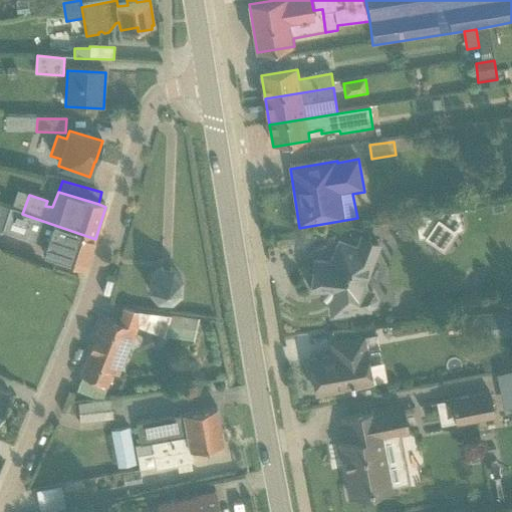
[(3,232),(45,246),(41,256),(86,269),(95,239),(22,214),(9,210),(3,232)]
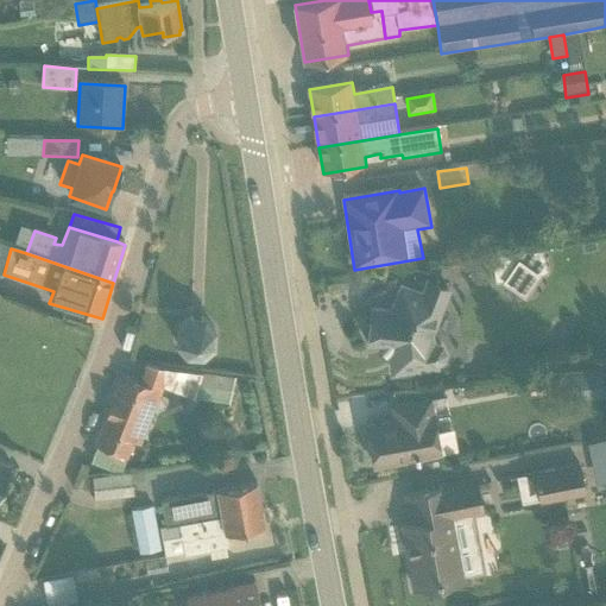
[(525,296),(538,276),(548,275),(543,250),(492,258),(497,284),(506,282),(525,296)]
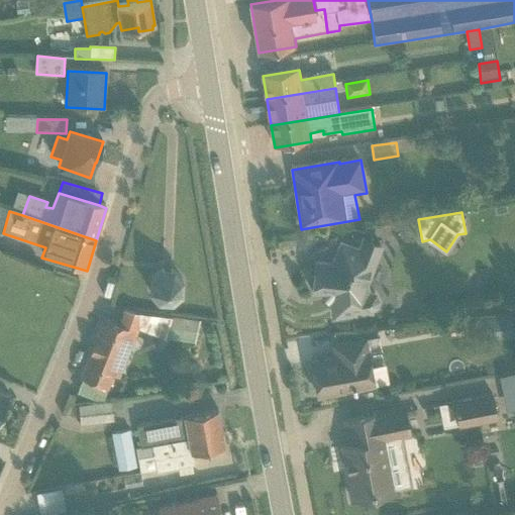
[(377,268),(385,247),(364,238),(358,251),(341,244),(333,267),(317,265),(313,295),(325,296),(326,295),(331,301),(331,302),(333,320),(374,314),(380,310),(382,302),(378,295),(371,293),(370,285),(383,290),(390,273),(377,268)]
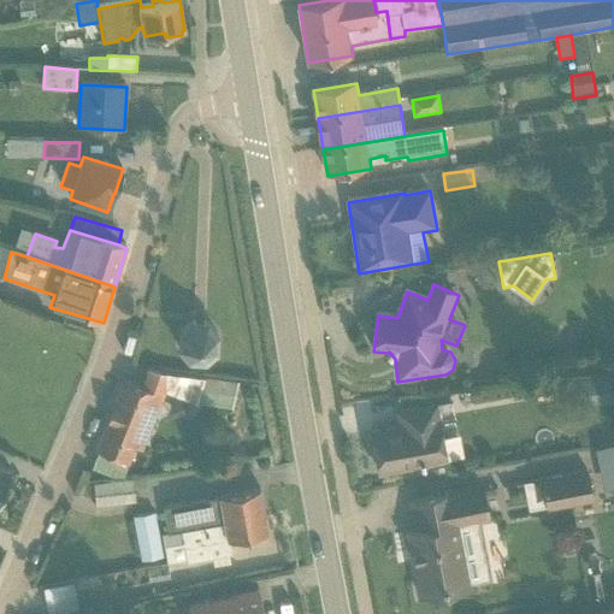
[(193,324),(181,335),(179,350),(190,362),(206,364),(218,353),(219,337),(208,325),(200,325),(193,324)]
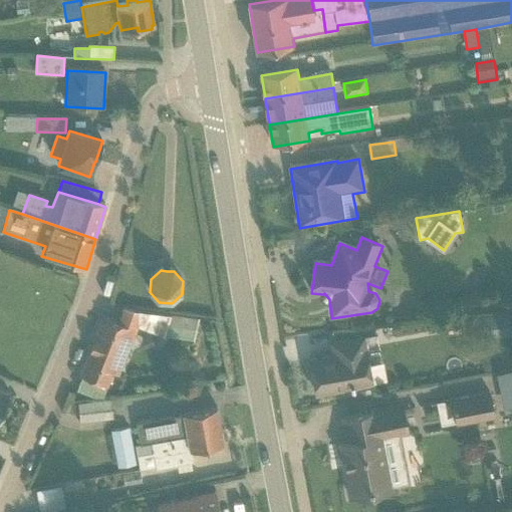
[(119,325),(103,318),(80,377),(83,378),(109,389),(114,374),(120,377),(139,329),(166,340),(167,337),(195,343),(200,320),(124,310),(119,325)]
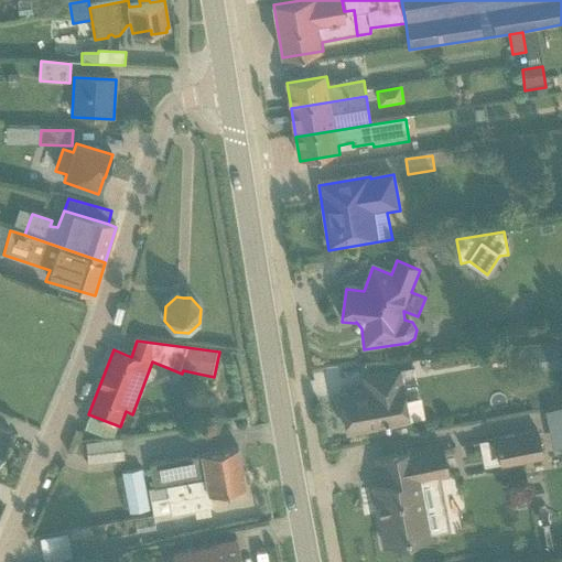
[(525,366),(561,361),(561,347),(523,350),(525,366)]
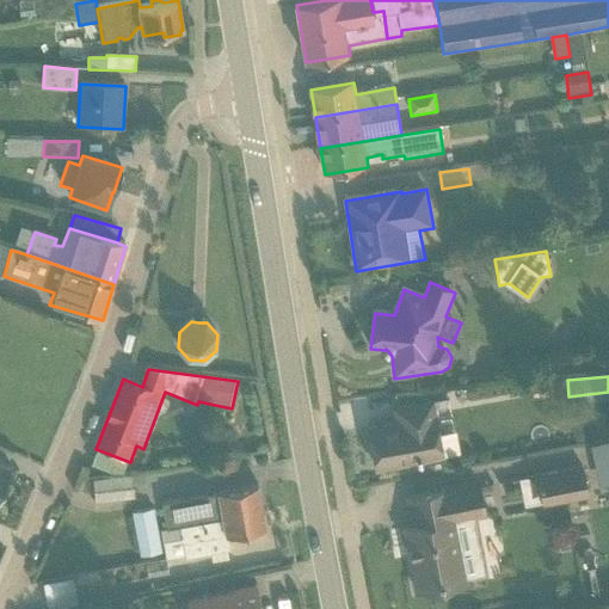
[(521,405),(546,401),(545,395),(554,394),(553,385),(543,386),(543,385),(518,387),(521,405)]
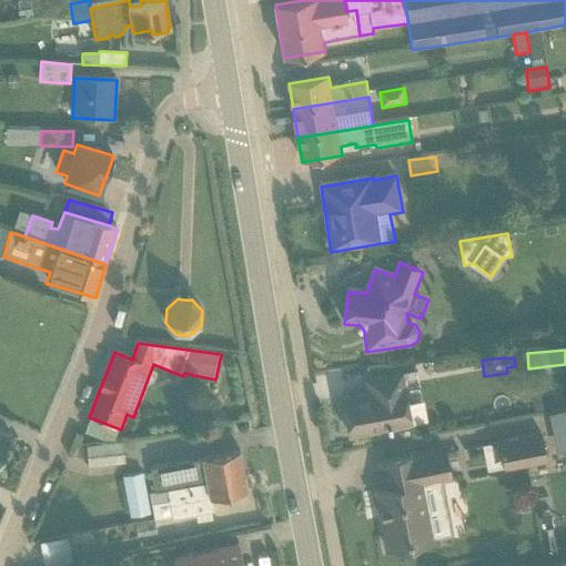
[(344,401),(351,438),(428,424),(425,404),(411,406),(404,374),(366,381),(369,396),(344,401)]
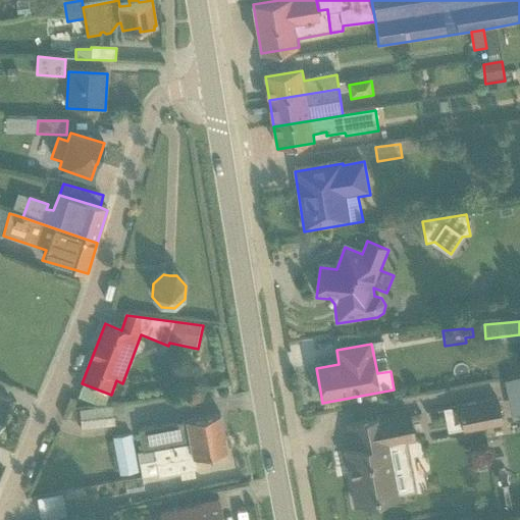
[(510,391),(519,388),(519,375),(508,378),(510,391)]
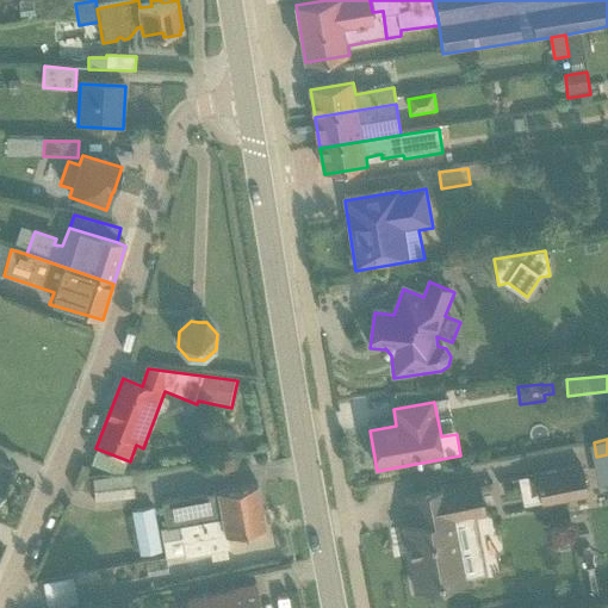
[(130,461),(99,450),(92,466),(113,475),(125,473),(130,461)]
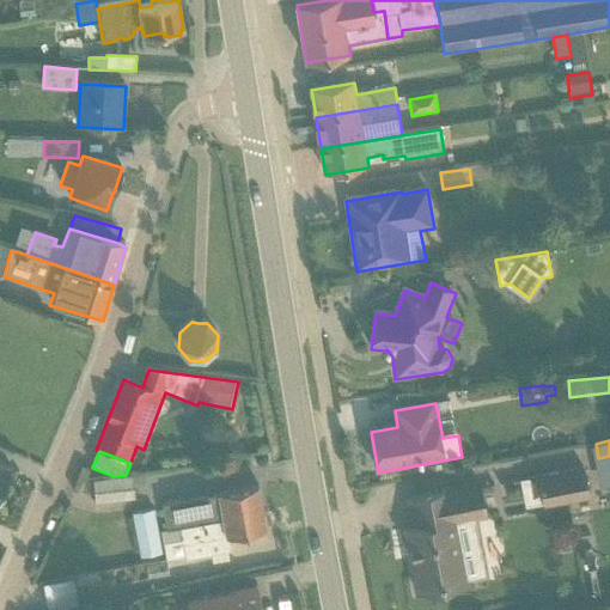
[(0,464),(0,500),(13,471),(0,464)]
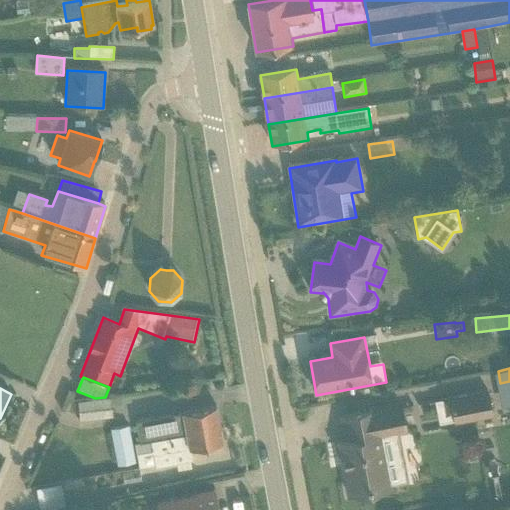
[(454,418),(455,425),(494,418),(489,392),(449,399),(449,400),(442,401),(446,420),(454,418)]
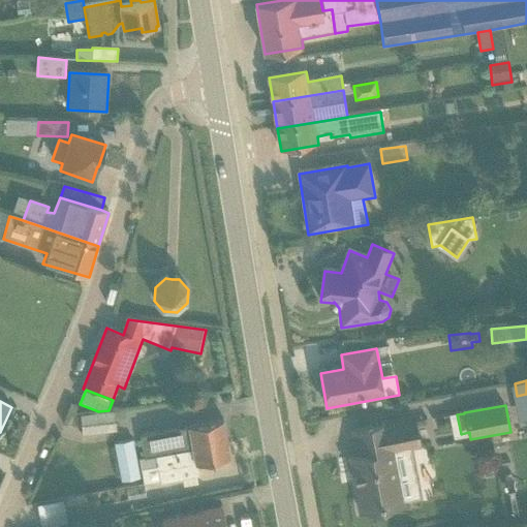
[(116,415),(82,420),(84,436),(118,432),(116,415)]
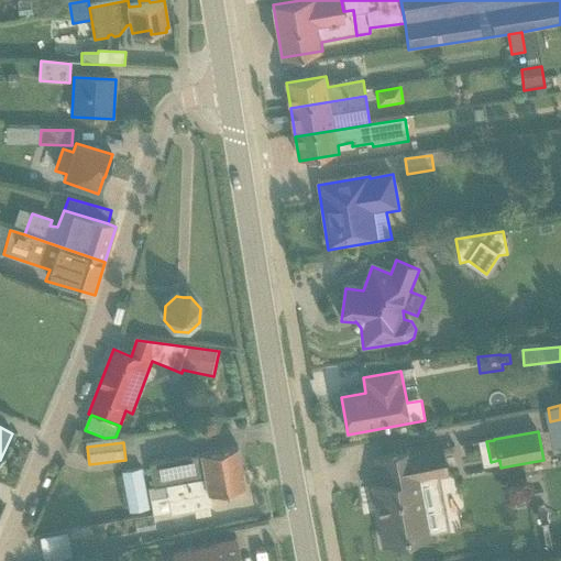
[(373,488),(385,548),(433,538),(428,512),(438,509),(441,504),(436,479),(449,476),(443,447),(376,460),(382,486),(373,488)]
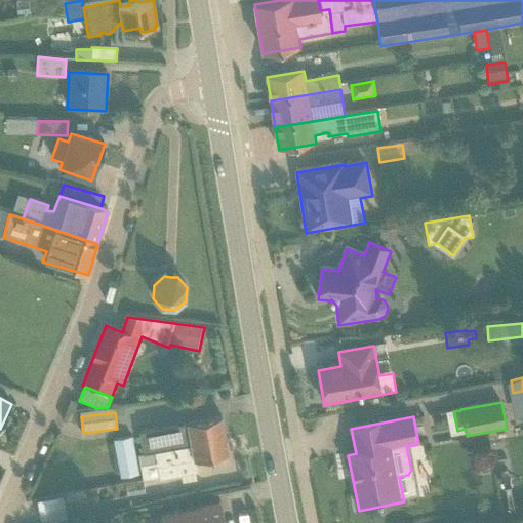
[(145,456),(227,441),(223,418),(139,435),(145,456)]
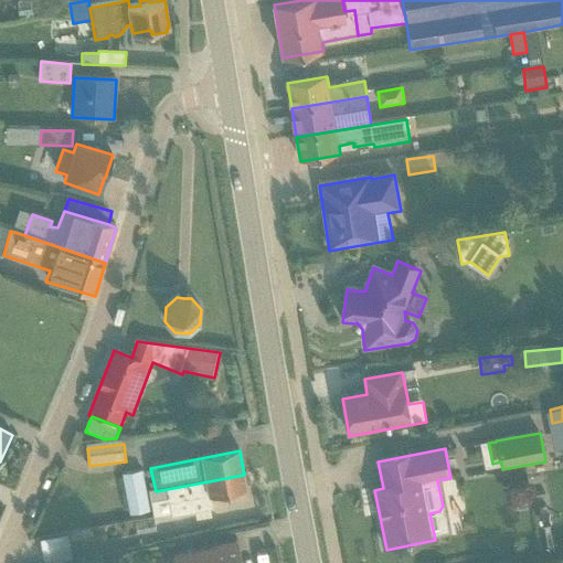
[(130,517),(151,512),(144,473),(123,476),(130,517)]
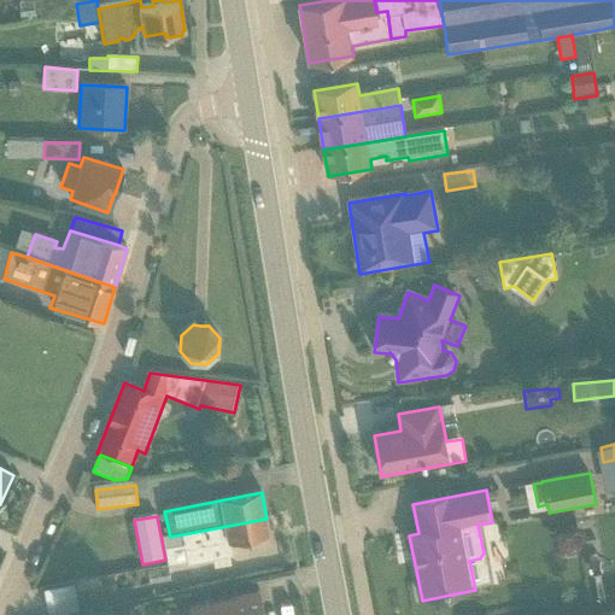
[(270,536),(267,519),(170,537),(163,538),(169,567),(188,563),(189,567),(233,557),(230,544),(270,536)]
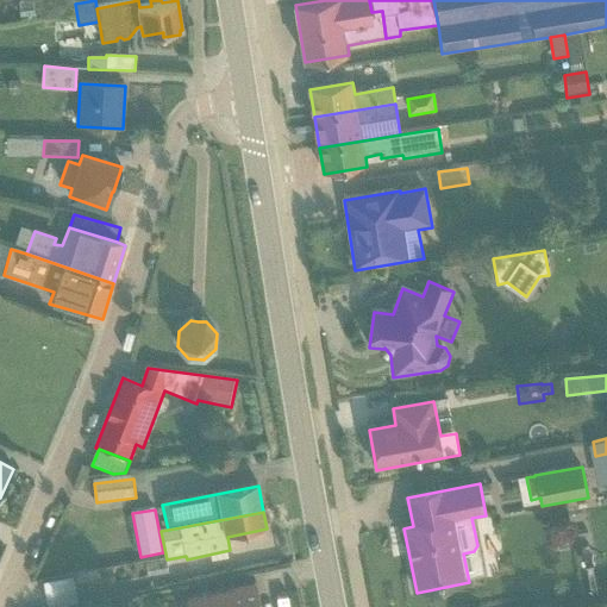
[(170,576),(168,562),(146,567),(149,580),(170,576)]
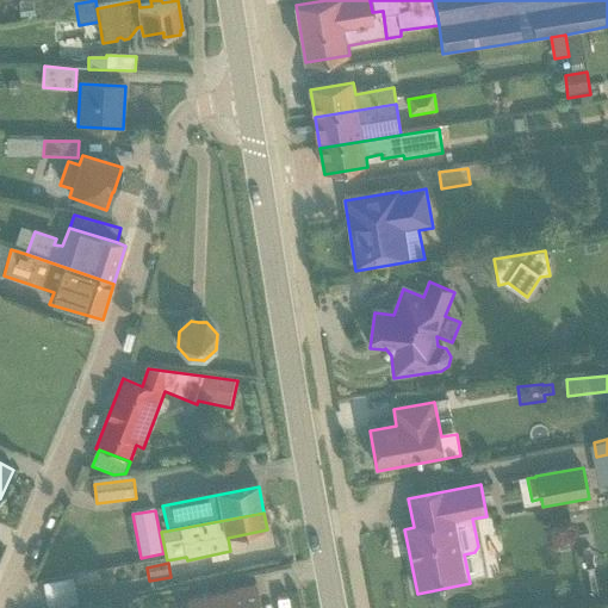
[(103,574),(44,585),(49,607),(79,607),(75,588),(104,582),(103,574)]
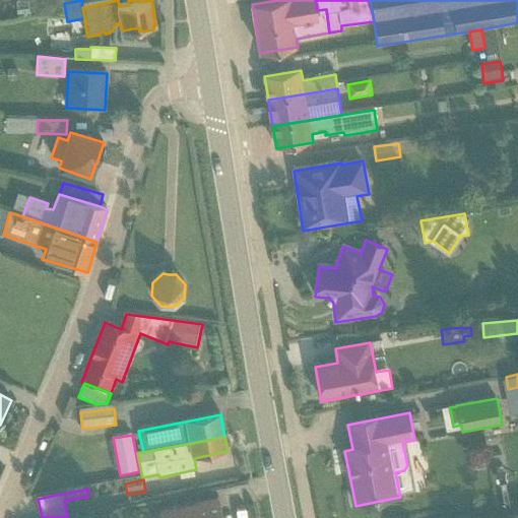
[(222,517),(218,499),(199,503),(199,504),(141,515),(142,517),(222,517)]
